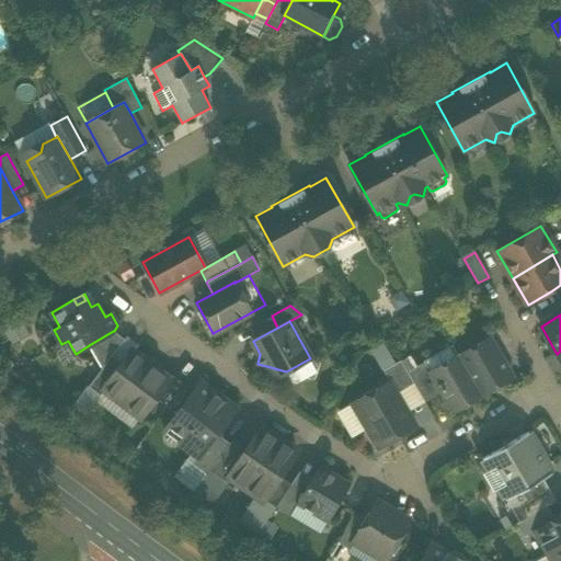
[(89,345),(102,368),(112,355),(124,339),(114,331),(113,331),(89,345)]
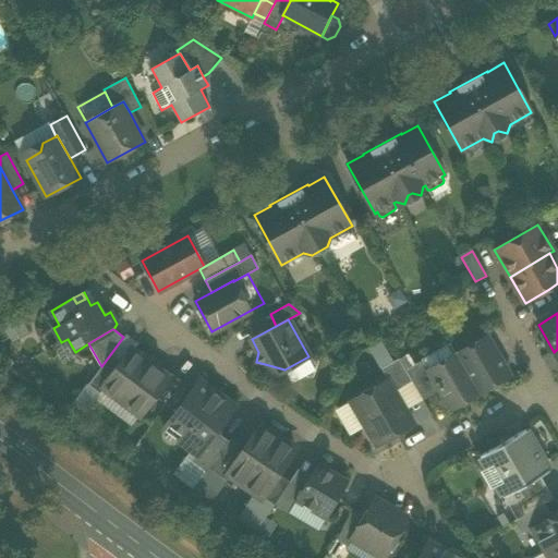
[(456,353),(478,393),(510,376),(486,336),(456,353)]
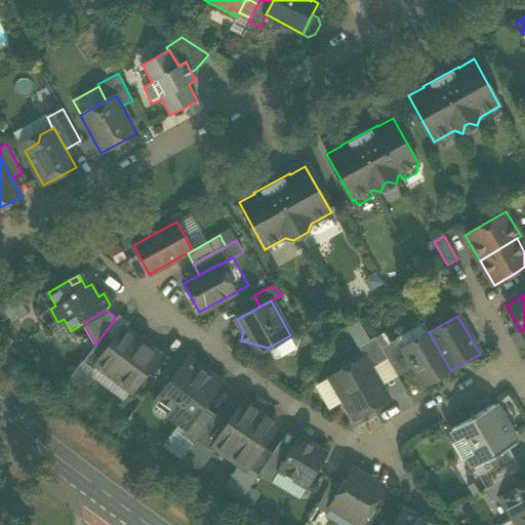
[(97,365),(132,391),(159,355),(123,327),(115,339),(96,364),(97,365)]
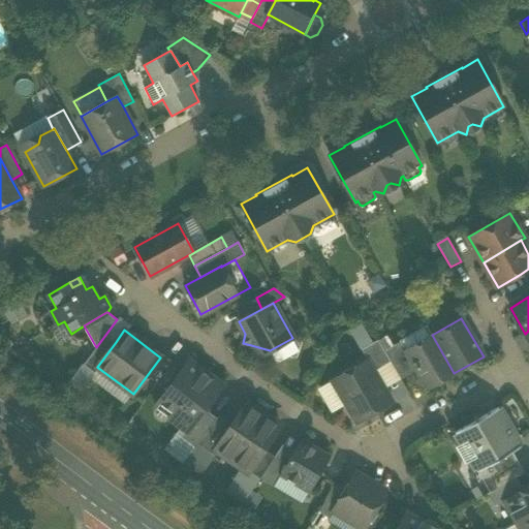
[(116,342),(105,335),(96,347),(83,364),(95,373),(98,368),(97,367),(116,342)]
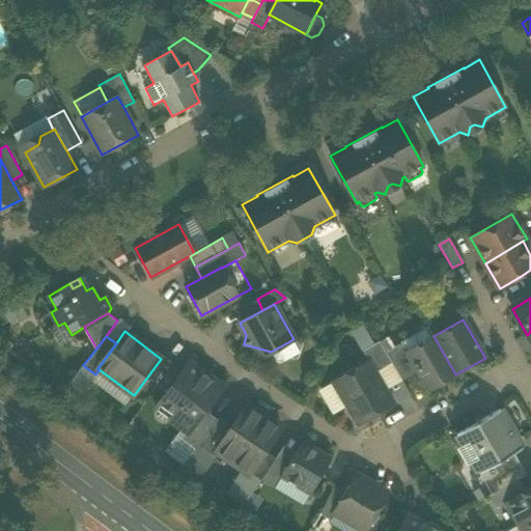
[(418,371),(429,390),(455,374),(434,336),(408,352),(407,353),(418,371)]
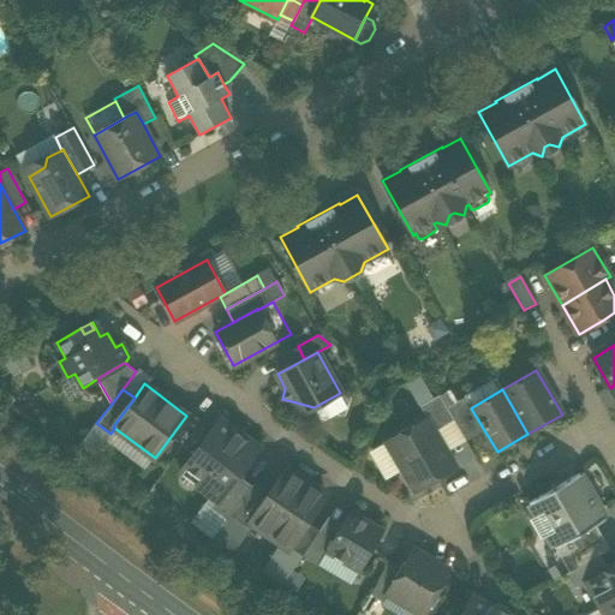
[(351,399),(340,393),(314,407),(321,419),(333,413),(344,417),(351,399)]
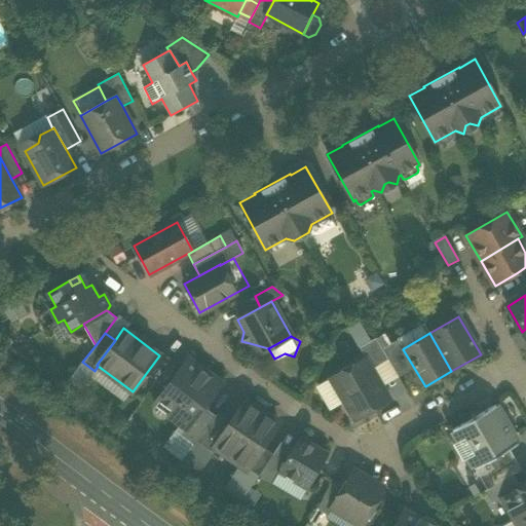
[(372,369),(388,360),(382,348),(375,338),(359,347),(366,358),(372,369)]
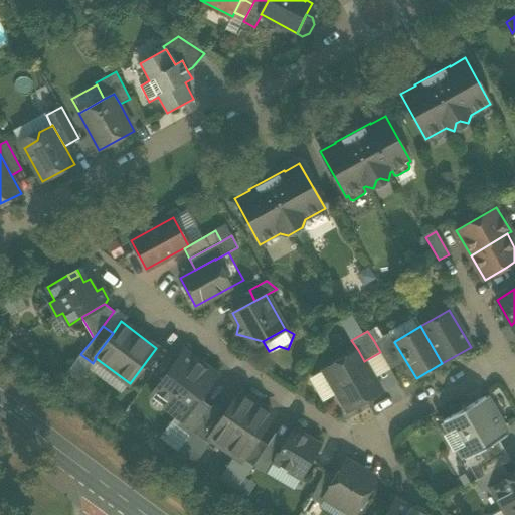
[(390,332),(374,341),(380,352),(390,369),(405,360),(394,342),(395,341),(390,332)]
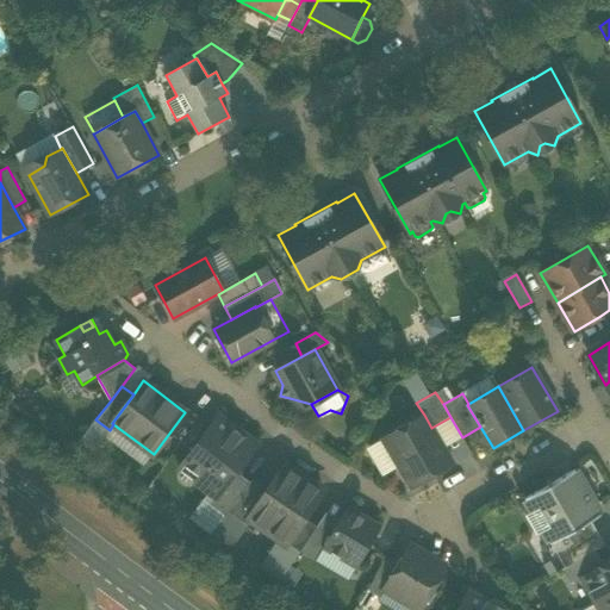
[(298,412),(311,404),(290,398),(298,412)]
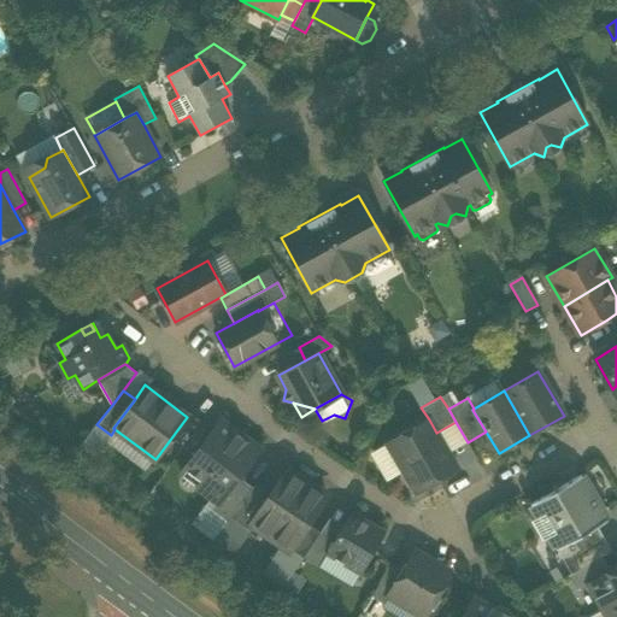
[(429,419),(389,442),(405,470),(403,471),(416,494),(458,469),(436,433),(429,419)]
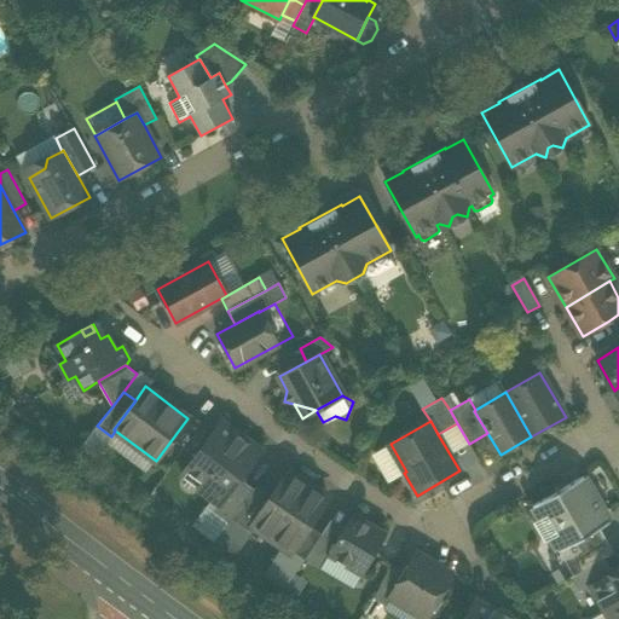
[(197,489),(220,505),(242,475),(261,451),(247,440),(247,435),(242,432),(236,433),(223,422),(181,476),(183,478),(187,472),(202,482),(197,489)]
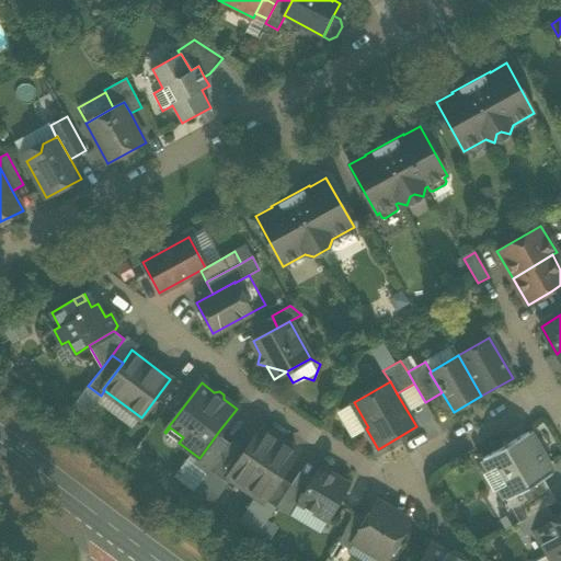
[(354,436),(366,428),(368,427),(354,402),(339,411),(354,436)]
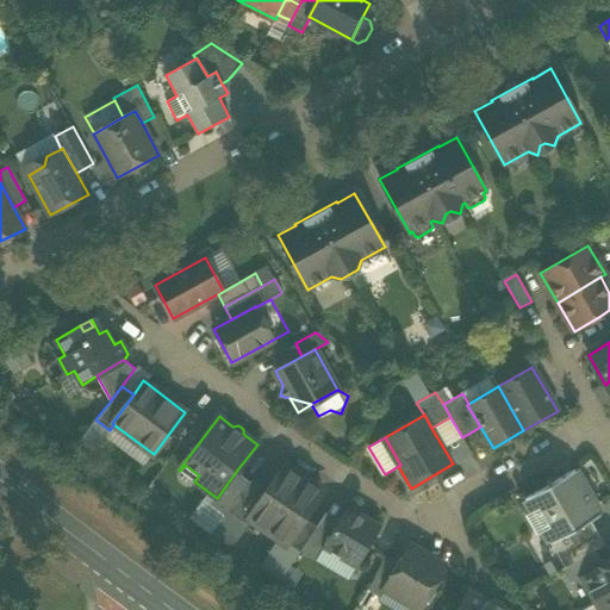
[(180,471),(194,481),(199,475),(185,465),(180,471)]
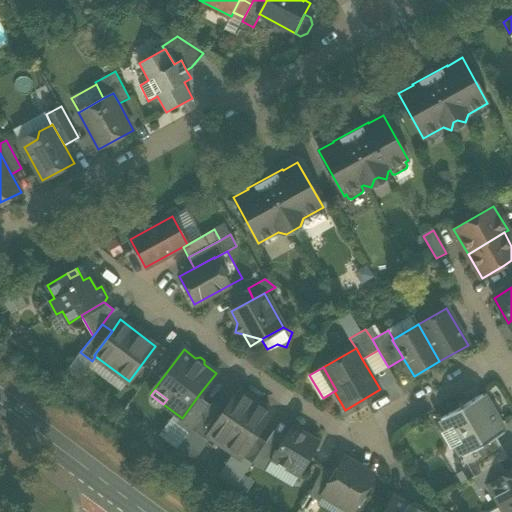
[(241,455),(242,456),(256,435),(271,413),(238,390),(225,409),(209,433),(210,434),(241,455)]
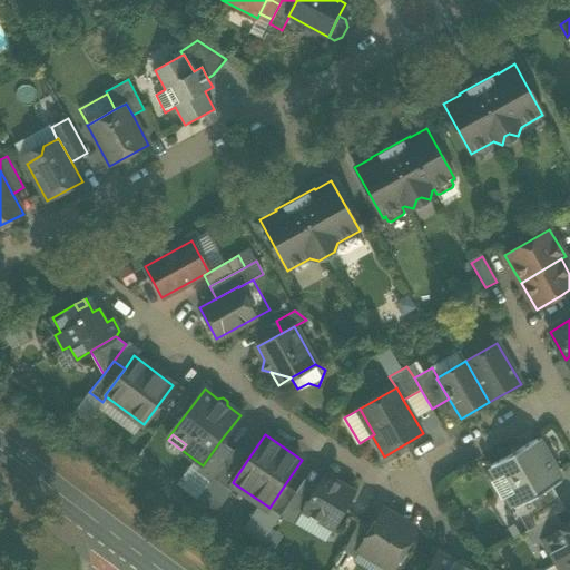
[(203,465),(215,474),(236,448),(223,438),(203,465)]
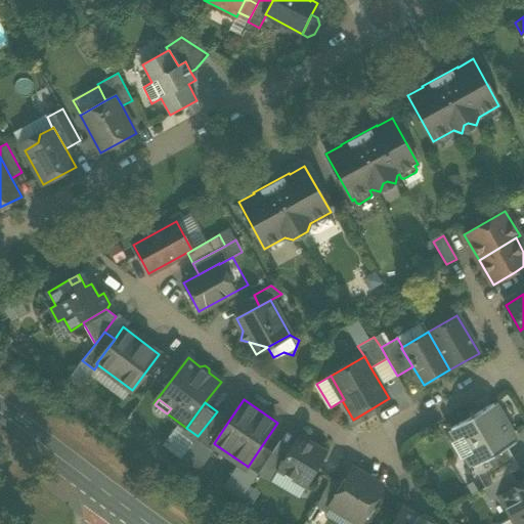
[(487,459),(507,447),(505,444),(507,436),(511,434),(493,403),(475,415),(470,413),(469,418),(450,428),(457,440),(452,443),(462,459),(467,455),(478,475),(483,472),(492,468),(487,459)]
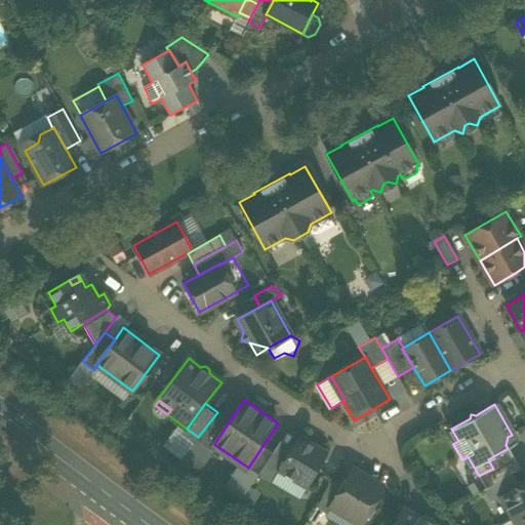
[(217,411),(217,412),(198,437),(196,440),(211,450),(215,445),(214,444),(231,419),(217,411)]
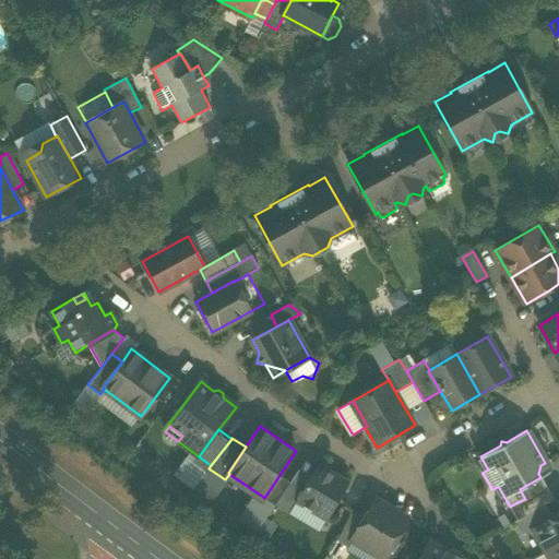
[(194,462),(206,472),(209,468),(211,465),(199,456),(194,462)]
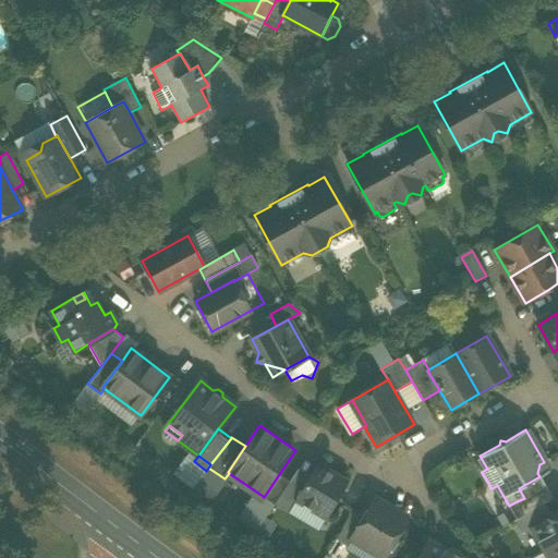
[(549,471),(544,462),(540,464),(537,473),(540,476),(549,471)]
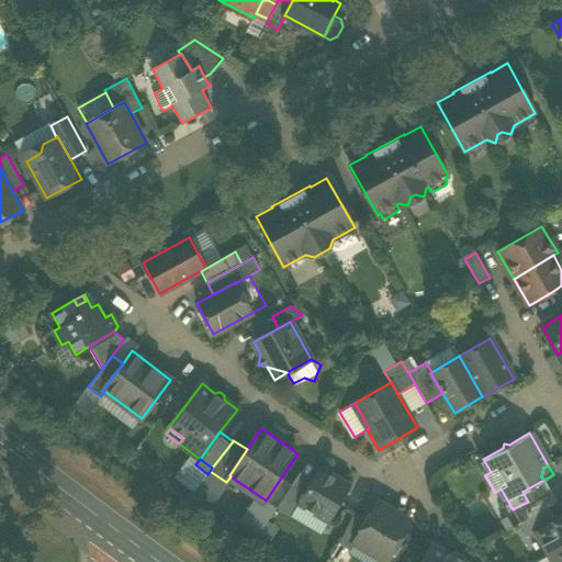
[(299,503),(329,521),(350,486),(319,468),(299,503)]
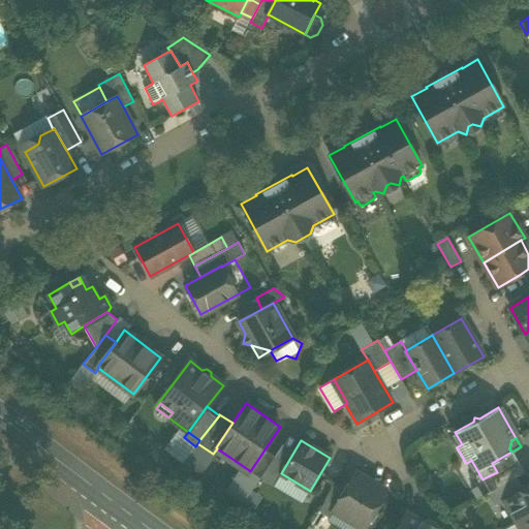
[(249,471),(260,478),(275,457),(265,449),(250,471),(249,470),(249,471)]
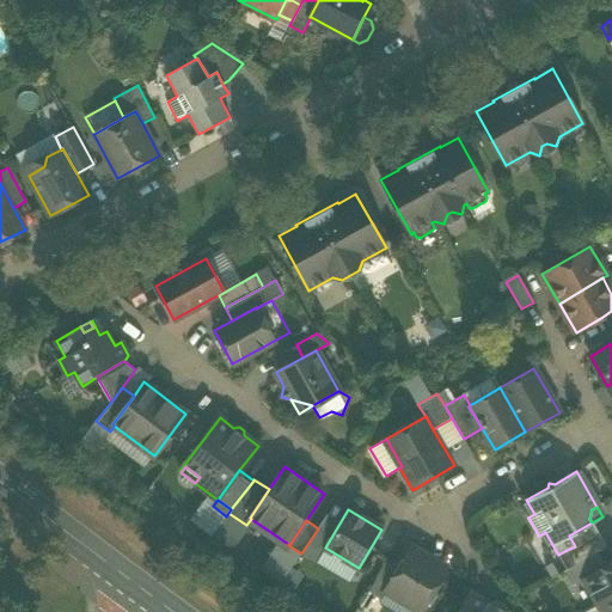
[(564,551),(573,565),(597,552),(606,546),(592,522),(569,536),(575,546),(564,551)]
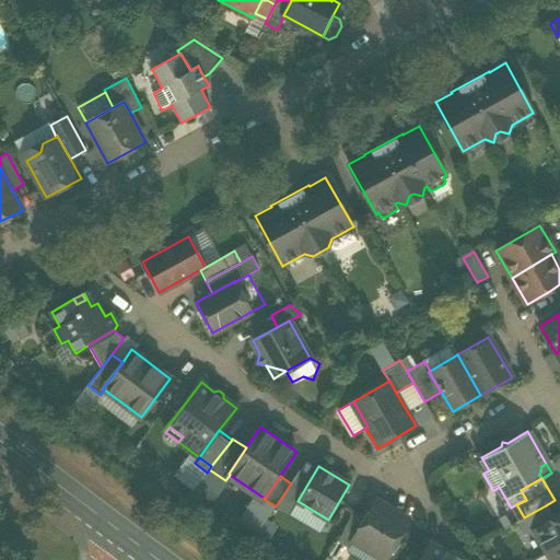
[(385,555),(387,555),(393,553),(398,545),(397,538),(408,520),(376,501),(365,518),(353,540),(372,551),(374,548),(385,555)]
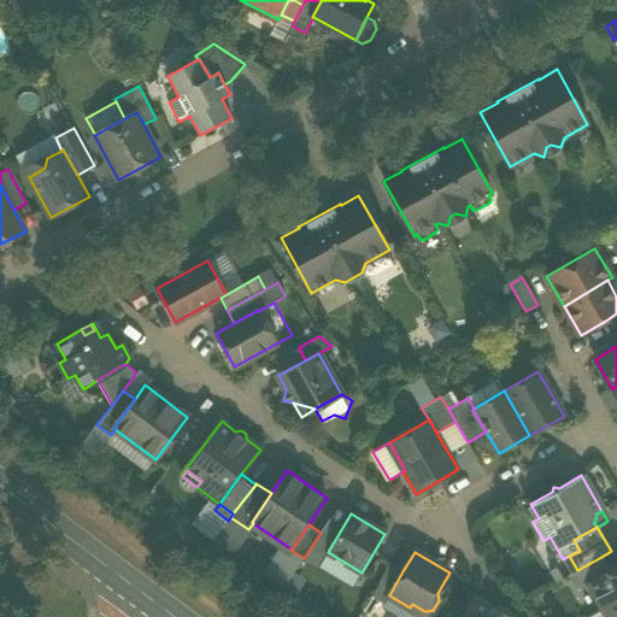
[(563,559),(571,574),(577,570),(569,556),(563,559)]
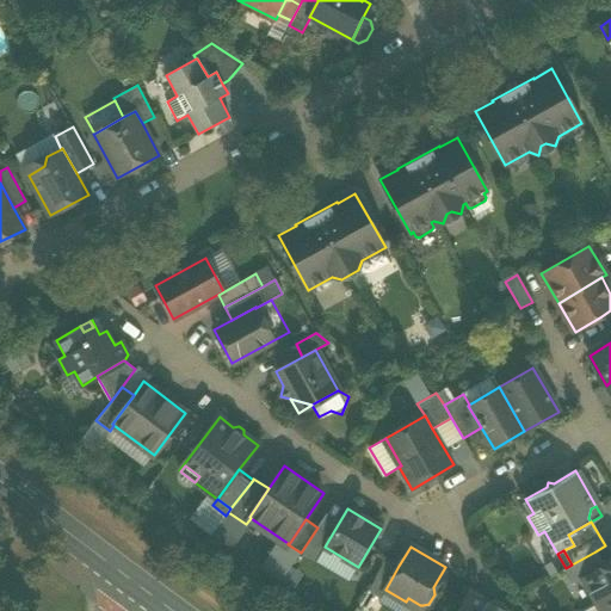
[(604,566),(596,551),(572,565),(566,568),(562,571),(571,585),(582,578),(604,566)]
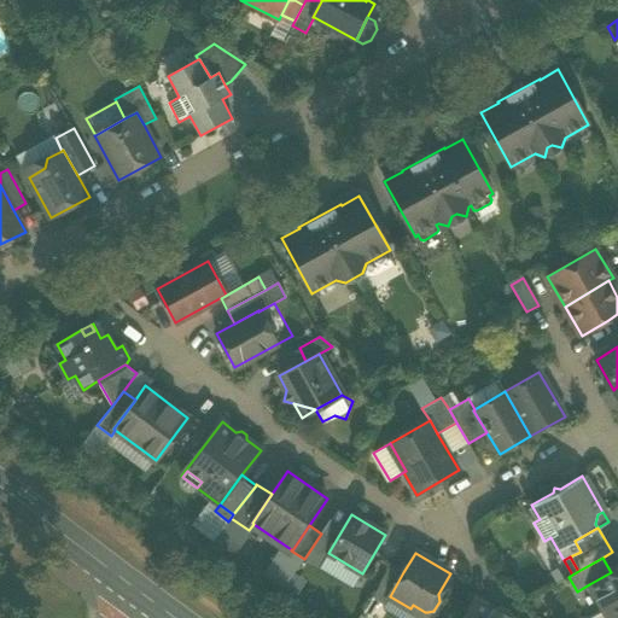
[(373,594),(388,602),(390,596),(403,572),(391,565),(373,594)]
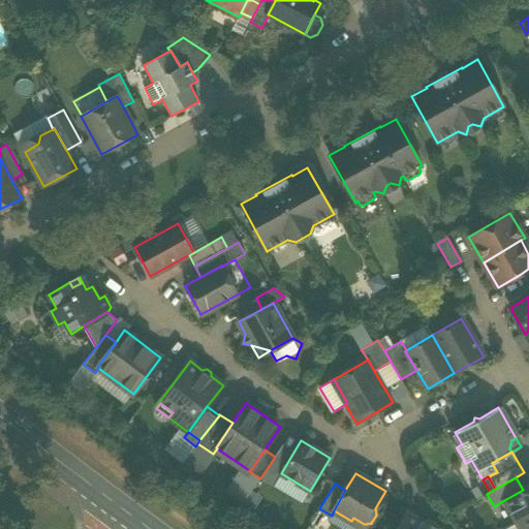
[(504,500),(517,522),(528,515),(528,486),(523,490),(504,500)]
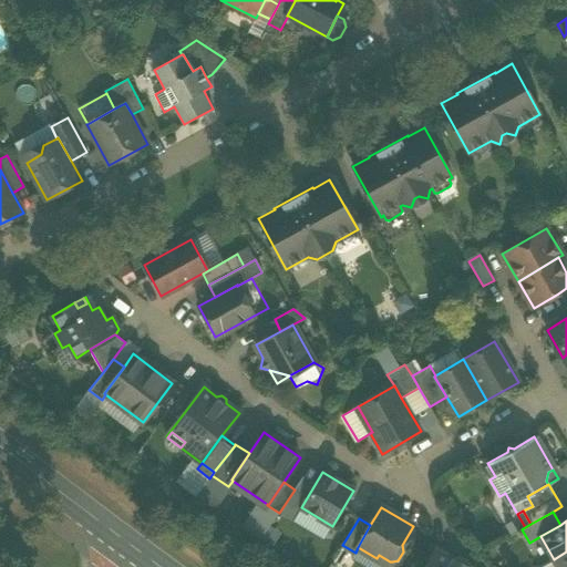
[(435,550),(426,566),(467,566),(450,557),(450,558),(435,550)]
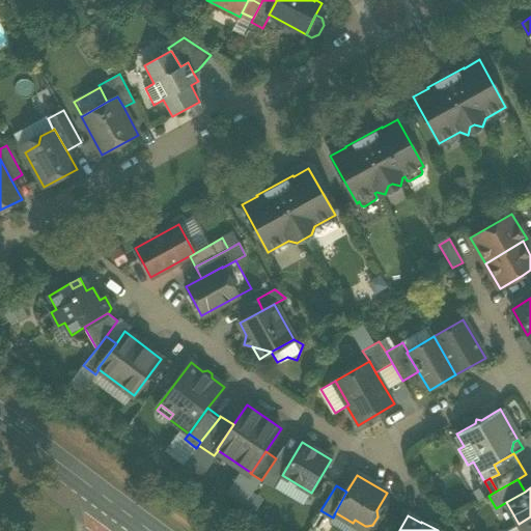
[(530,530),(530,516),(519,524),(522,530),(530,530)]
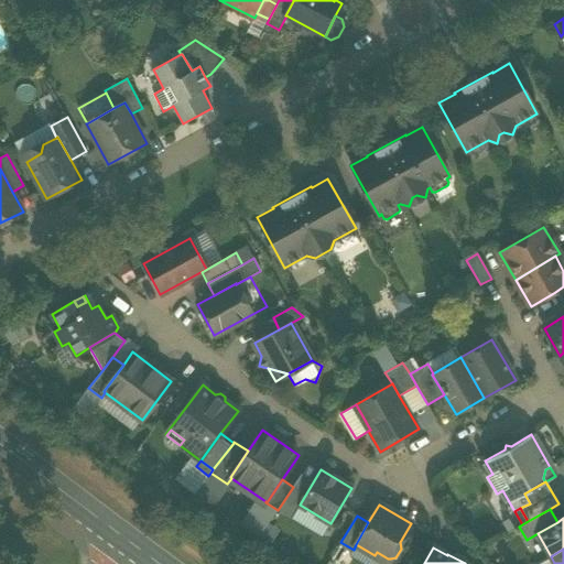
[(377,552),(375,555),(388,563),(390,559),(388,559),(377,552)]
